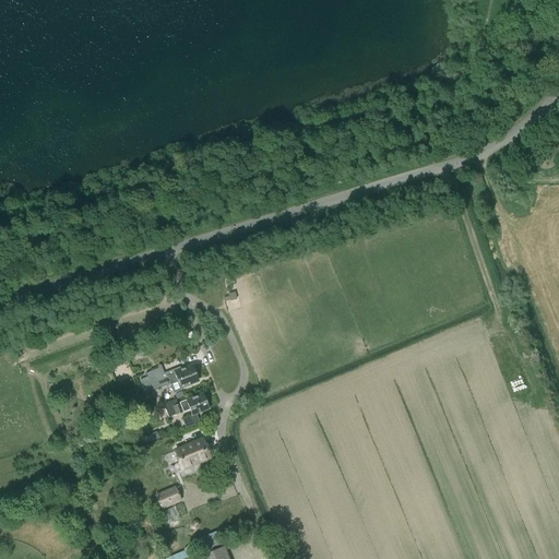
[(118,340),(108,344),(110,349),(120,346),(118,340)]
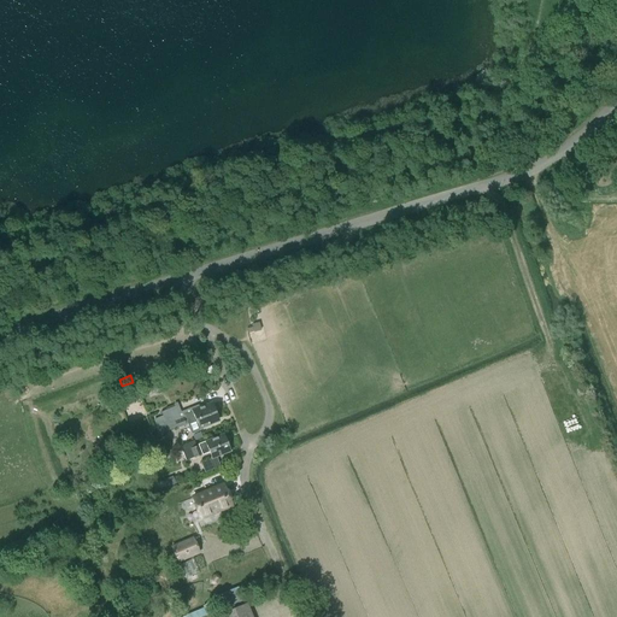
[(153,385),(148,375),(139,378),(142,389),(153,385)]
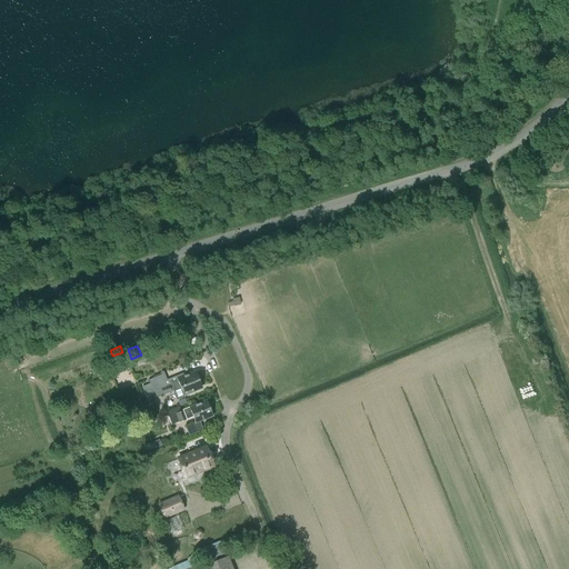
[(183,377),(182,375),(171,379),(171,380),(172,382),(169,383),(170,385),(166,387),(161,376),(148,380),(150,385),(142,387),(145,393),(150,391),(152,398),(162,393),(163,396),(173,391),(177,400),(183,397),(183,396),(201,388),(195,372),(183,377)]
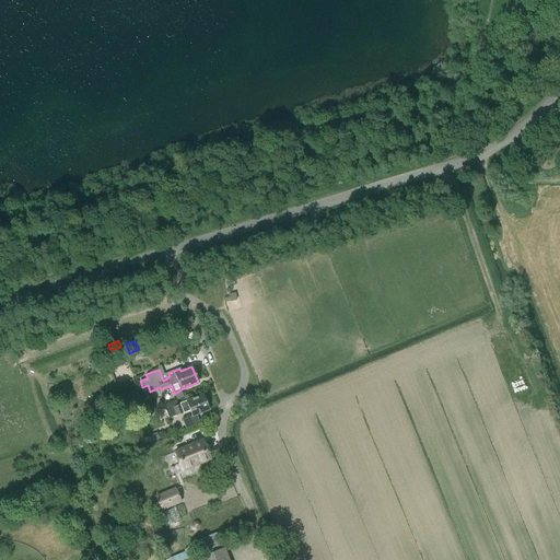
[(177,406),(176,400),(163,406),(168,419),(189,410),(191,417),(209,409),(208,408),(210,408),(207,401),(206,401),(202,395),(179,405),(177,406)]
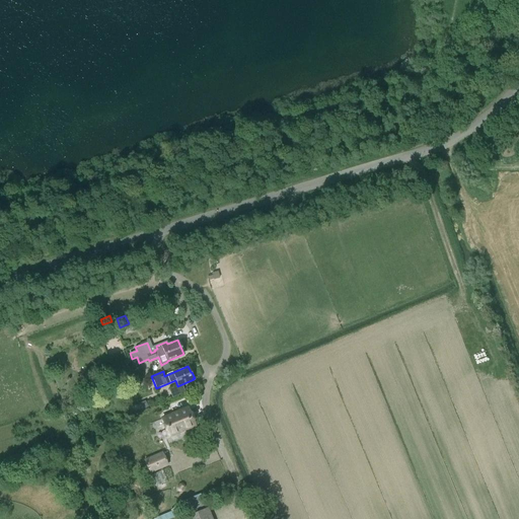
[(173,396),(178,393),(175,386),(169,389),(173,396)]
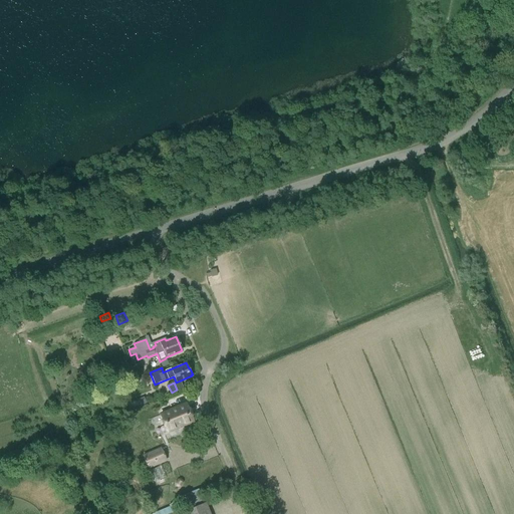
[(138,408),(147,404),(144,398),(135,402),(138,408)]
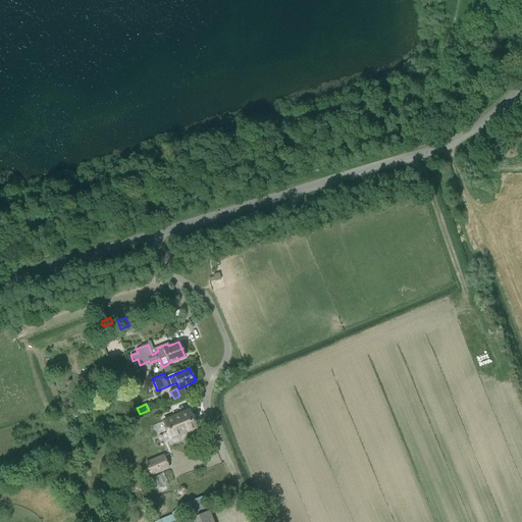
[(189,410),(162,421),(169,437),(196,427),(189,410)]
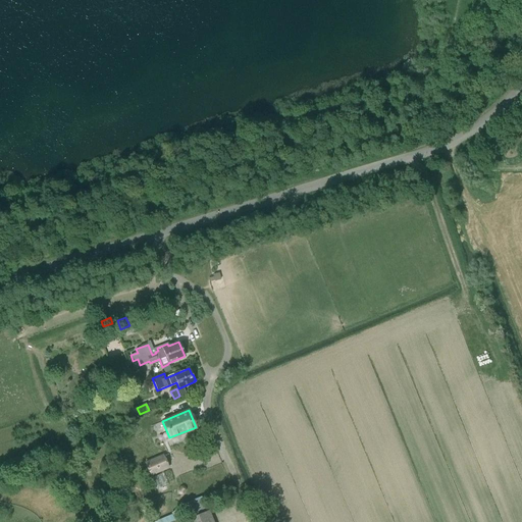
[(150,475),(168,468),(163,456),(145,463),(150,475)]
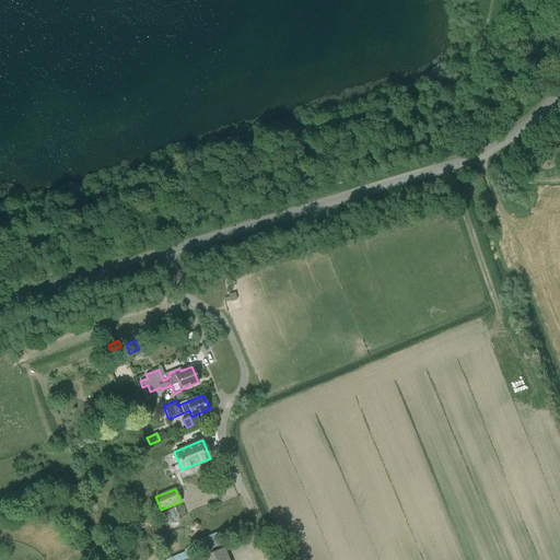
[(200,539),(205,548),(214,543),(211,535),(200,539)]
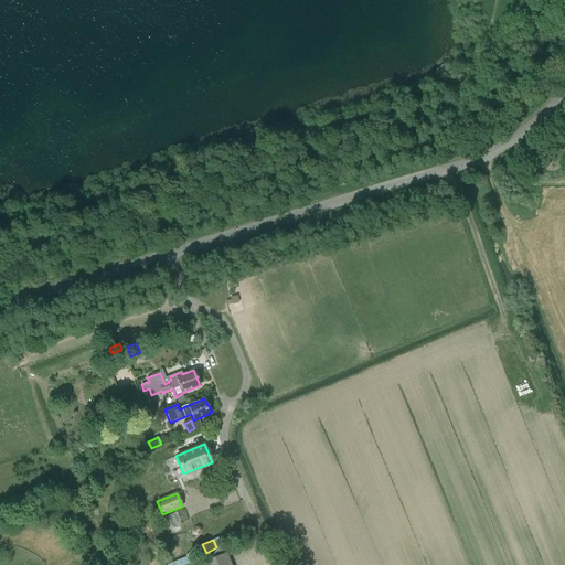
[(198,560),(194,552),(187,555),(190,563),(198,560)]
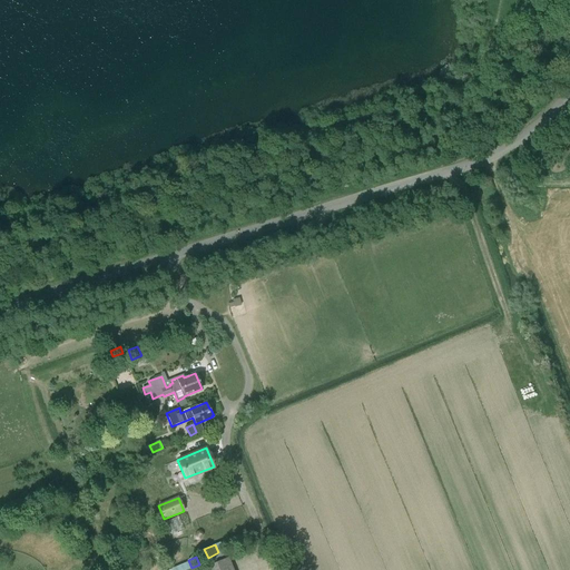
[(229,569),(226,559),(197,569),(229,569)]
